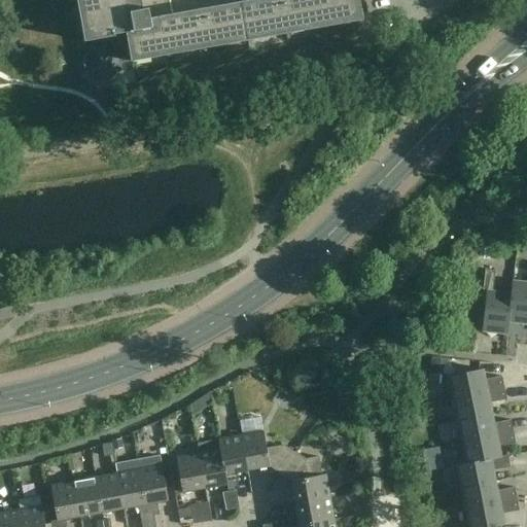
[(82,0),(86,21),(81,22),(84,42),(91,41),(92,48),(83,60),(85,75),(98,83),(112,80),(120,68),(120,63),(129,63),(130,72),(166,65),(197,60),(232,55),(274,47),(309,41),(346,35),(363,32),(358,0),(250,0),(151,18),(149,8),(143,9),(141,0),(82,0)]
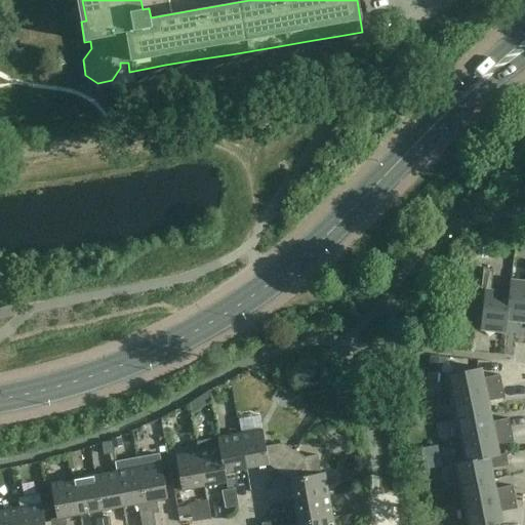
[(507,333),(508,322),(507,322),(510,293),(491,291),(493,271),(484,270),(482,291),(485,291),(481,331),(507,333)]
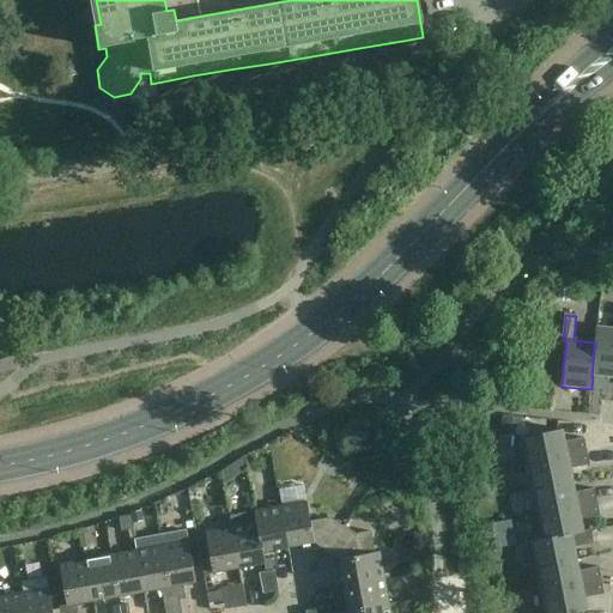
[(592,376),(593,376),(612,377),(612,329),(596,328),(595,343),(592,376)]
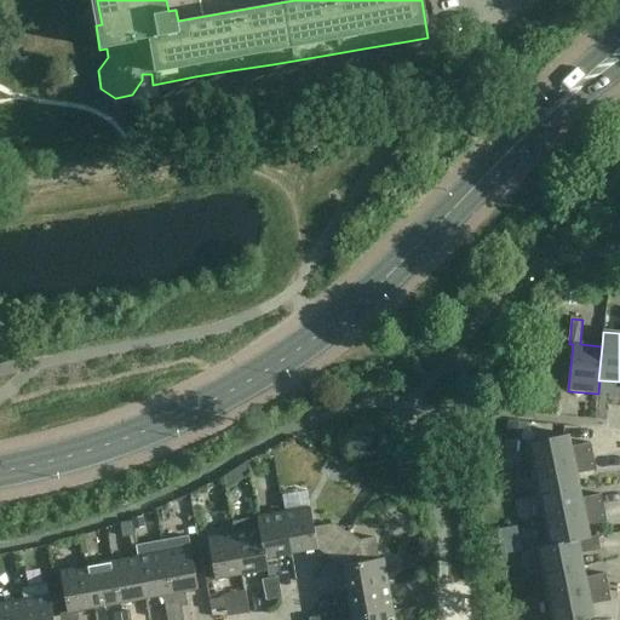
[(507,418),(505,438),(527,441),(529,420),(507,418)]
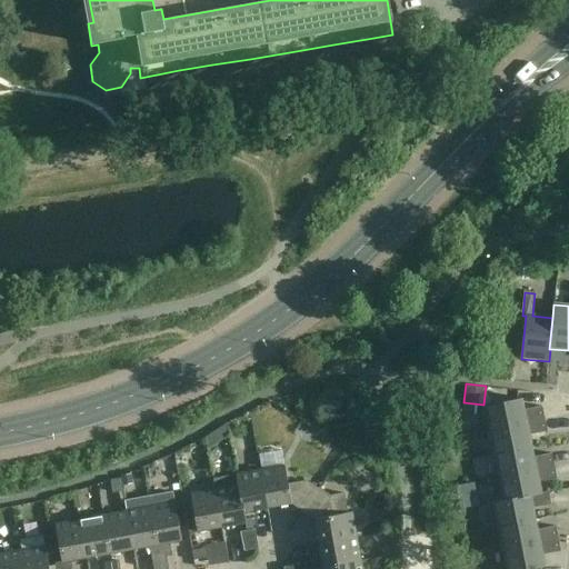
[(490,431),(545,419),(542,407),(531,409),(530,416),(525,416),(521,399),(486,407),(490,431)]
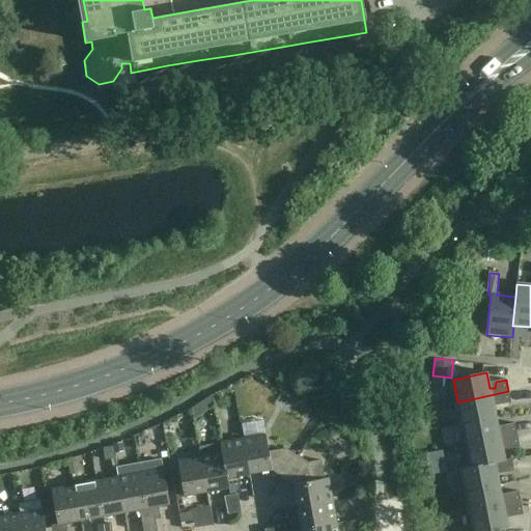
[(462,424),(496,417),(493,401),(497,400),(501,406),(511,403),(508,391),(457,402),(462,424)]
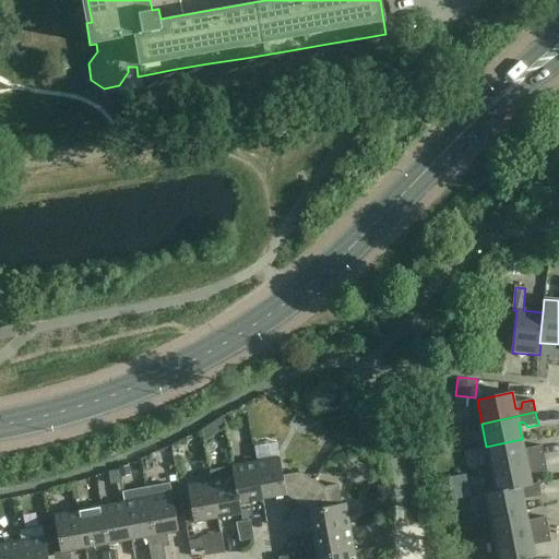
[(202,428),(202,429),(204,438),(226,425),(224,414),(202,428)]
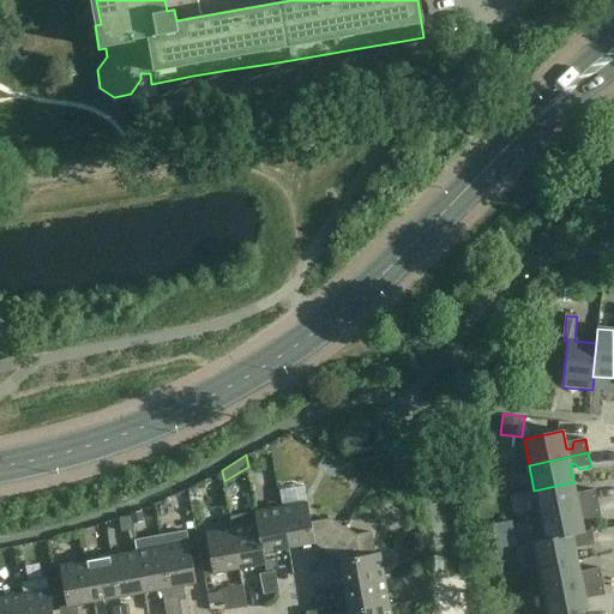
[(540,516),(599,504),(596,489),(584,493),(582,499),(577,500),(573,482),(534,491),(540,516)]
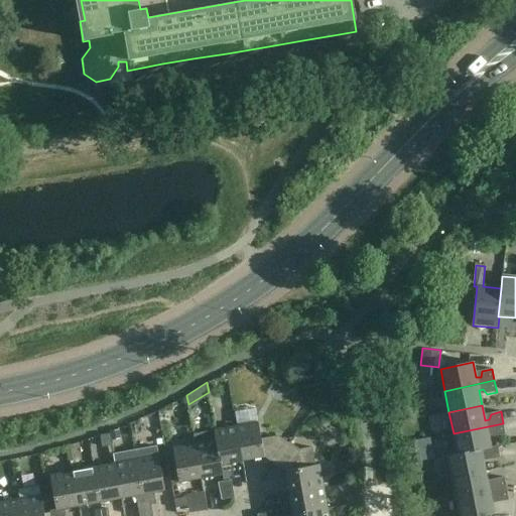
[(258,423),(236,427),(243,462),(264,458),(275,465),(289,443),(279,436),(261,439),(258,423)]
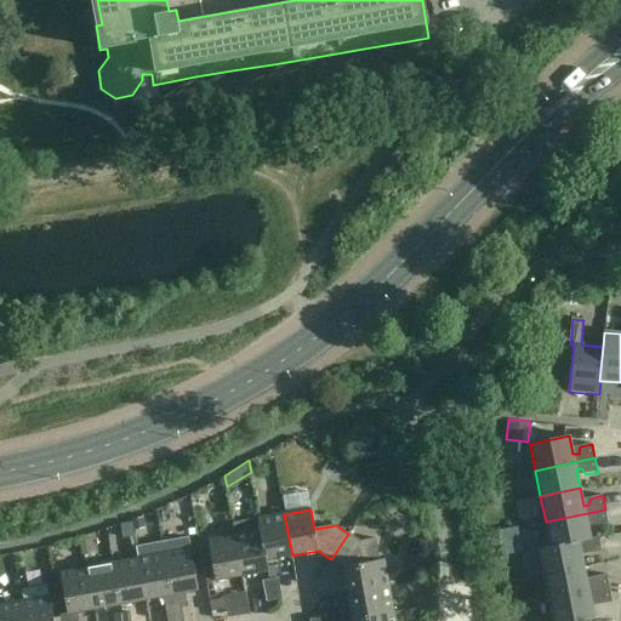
[(608,523),(605,510),(546,522),(551,547),(591,540),(591,539),(587,520),(592,520),(596,525),(608,523)]
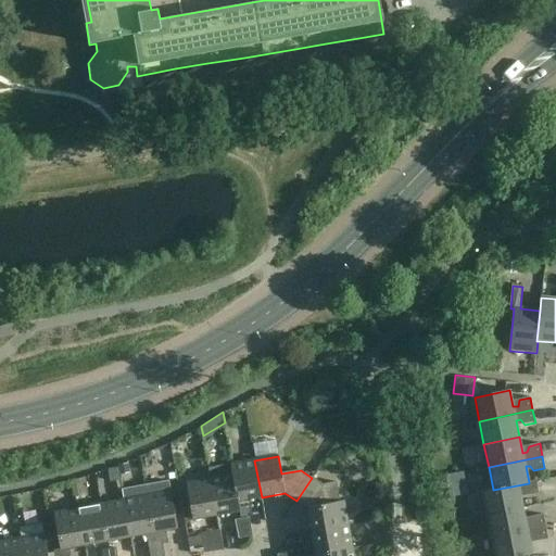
[(238,502),(239,501),(262,497),(254,460),(230,465),(232,475),(234,475),(238,502)]
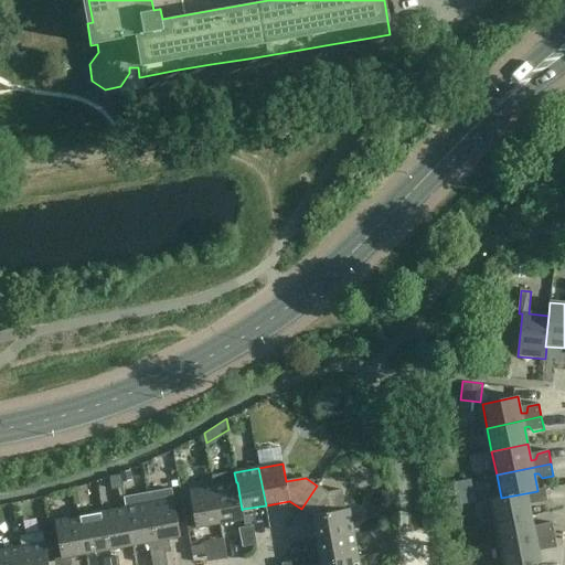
[(236,482),(214,487),(221,524),(245,520),(243,509),(242,510),(237,482),(236,482)]
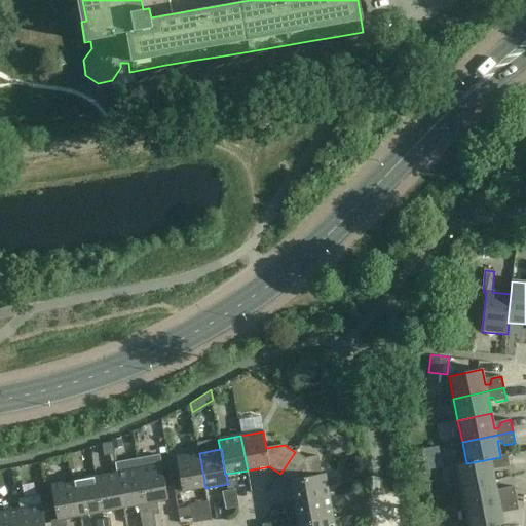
[(291,481),(295,503),(330,497),(326,475),(322,475),(318,456),(305,459),(295,452),(280,474),(291,481)]
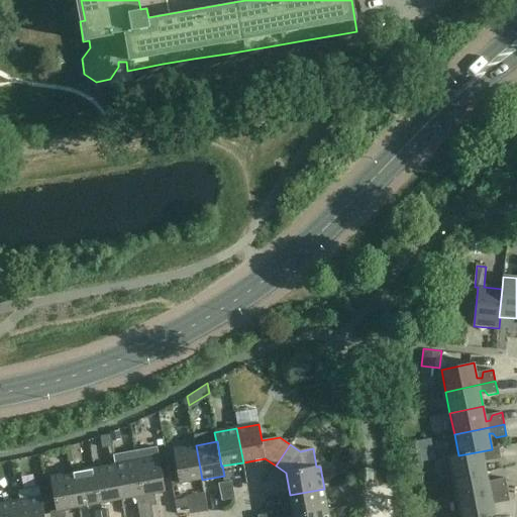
[(202,480),(196,445),(174,449),(180,484),(202,480)]
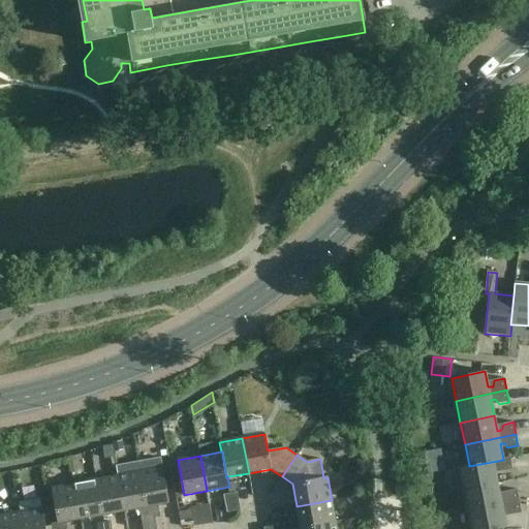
[(137,461),(148,516),(154,514),(154,515),(159,514),(158,505),(168,503),(160,457),(137,461)]
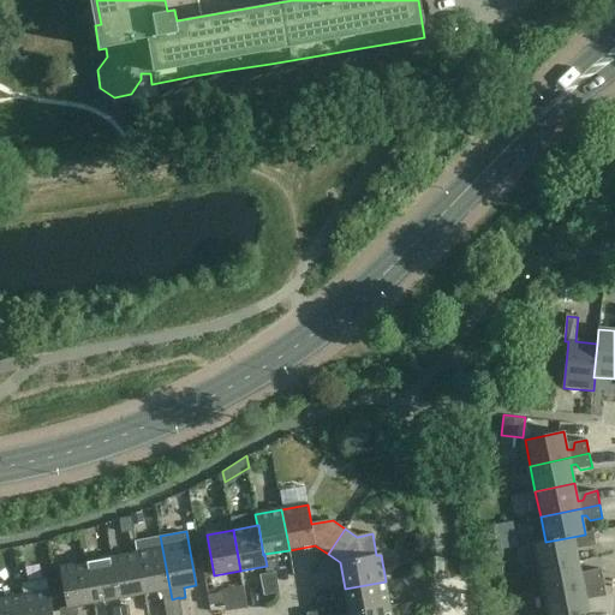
[(539,569),(578,561),(574,544),(579,543),(584,548),(596,545),(592,531),(585,533),(585,535),(545,542),(533,544),(539,569)]
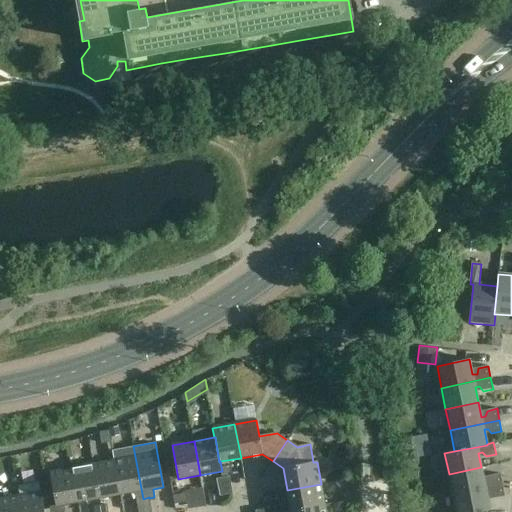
[(137,500),(138,508),(151,506),(149,498),(149,497),(143,499),(133,446),(112,450),(114,461),(120,495),(134,492),(137,500)]
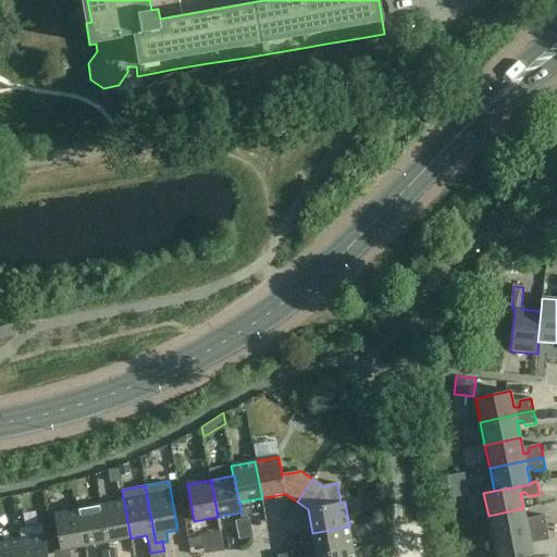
[(101,505),(108,542),(131,539),(124,502),(101,505)]
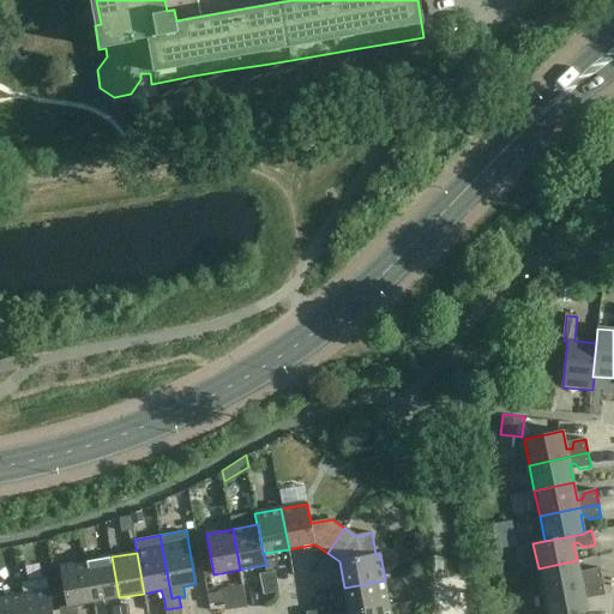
[(112,557),(86,561),(94,602),(119,597),(112,557)]
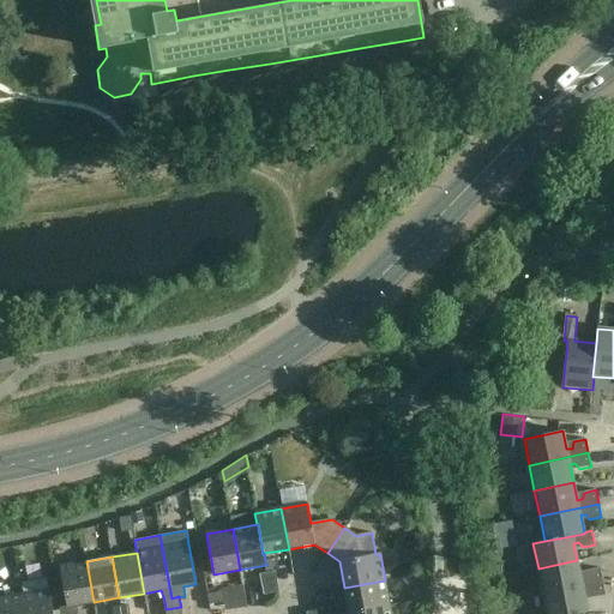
[(543,594),(602,582),(600,569),(588,571),(585,577),(581,578),(577,560),(539,569),(543,594)]
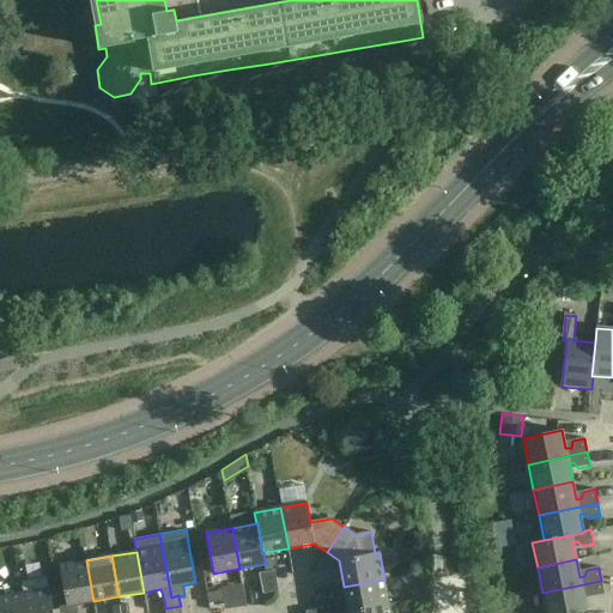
[(93,601),(86,560),(60,565),(67,606),(93,601)]
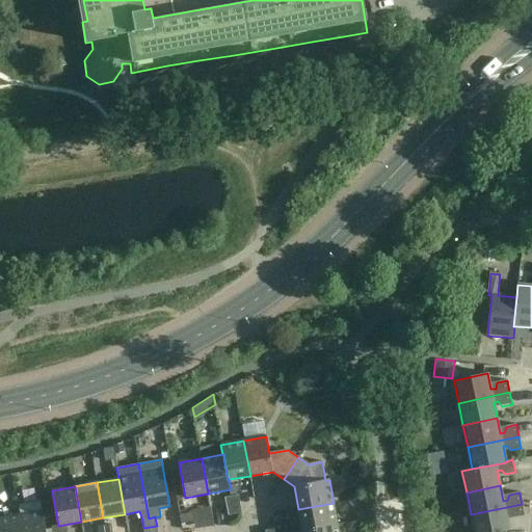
[(227,507),(240,505),(238,496),(225,498),(227,507)]
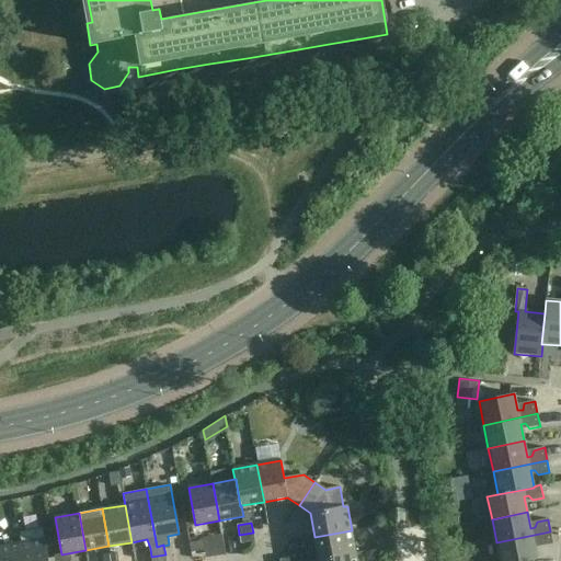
[(21,544),(23,560),(48,560),(43,527),(19,531),(21,544)]
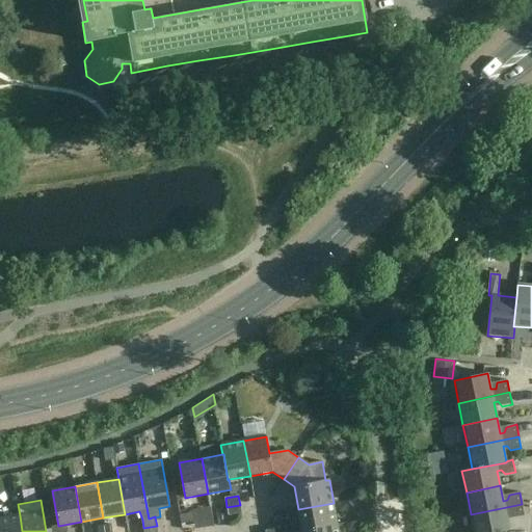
[(300,531),(302,531),(338,525),(334,503),(298,509),(300,521),(283,524),(283,528),(274,529),(274,531),(300,531)]
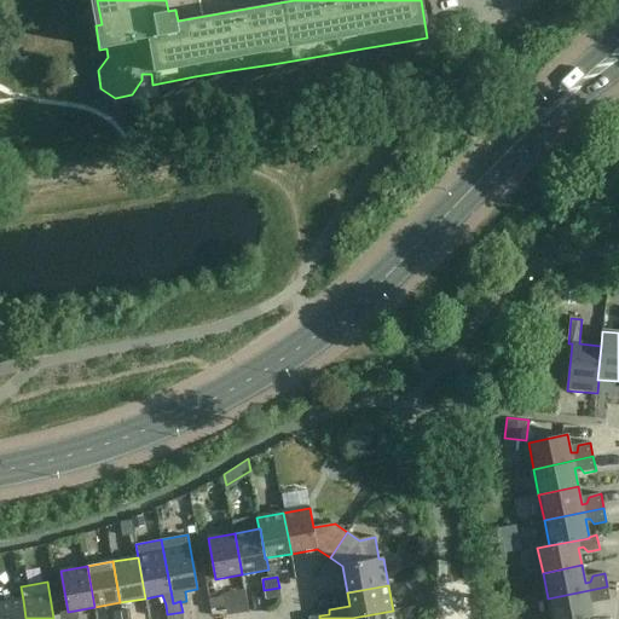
[(611,600),(607,586),(548,599),(551,618),(582,618),(593,617),(589,599),(594,597),(597,603),(611,600)]
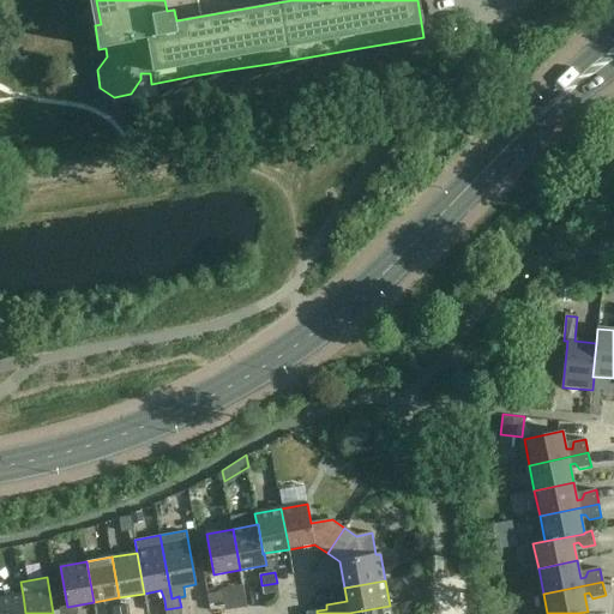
[(278,593),(277,583),(262,585),(264,595),(278,593)]
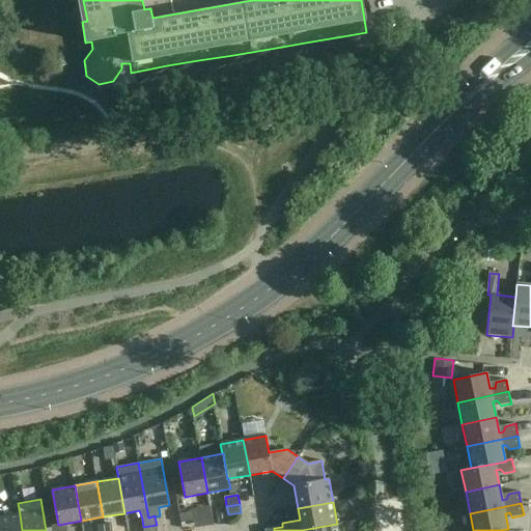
[(211,507),(195,513),(201,530),(217,525),(211,507)]
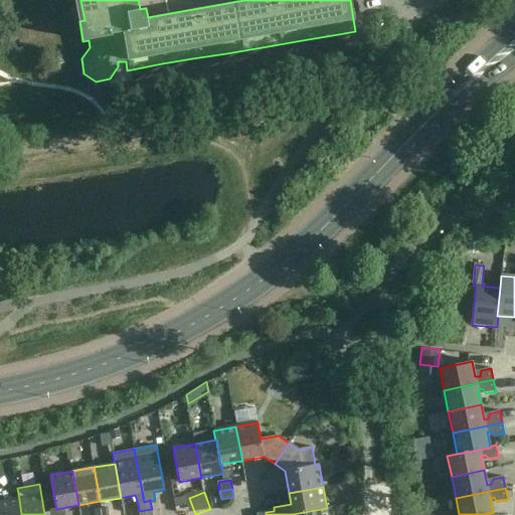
[(176,508),(188,505),(187,497),(174,499),(176,508)]
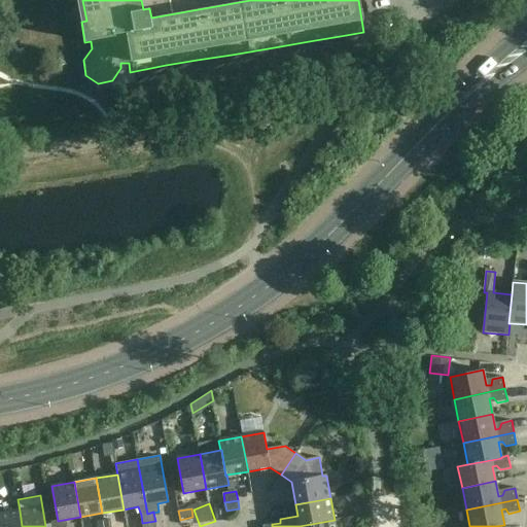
[(22,526),(20,511),(0,514),(0,526),(22,526)]
